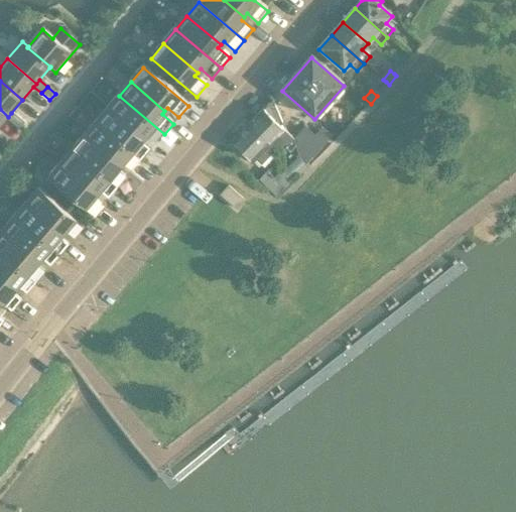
[(119,96),(107,110),(141,138),(144,135),(155,145),(164,134),(119,96)]
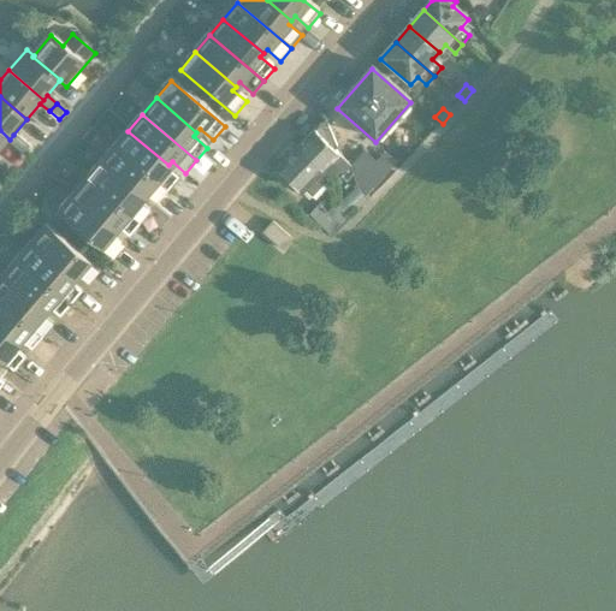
[(343,178),(351,170),(335,154),(337,150),(325,123),(314,134),(314,132),(278,171),(302,194),(303,193),(312,201),(325,187),(326,187),(338,173),(343,178)]
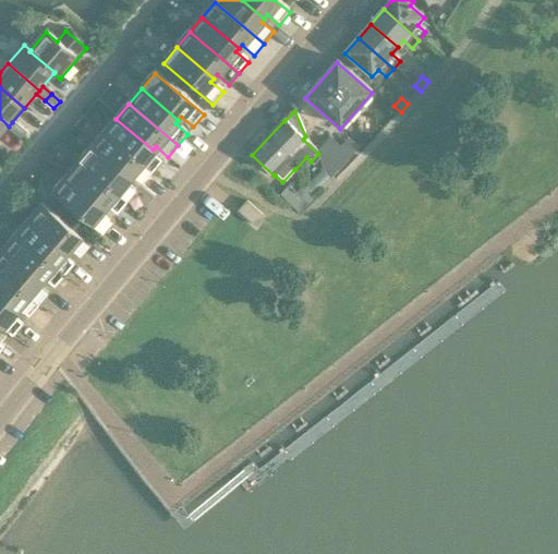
[(21,130),(12,122),(9,127),(0,118),(0,136),(5,130),(14,136),(21,130)]
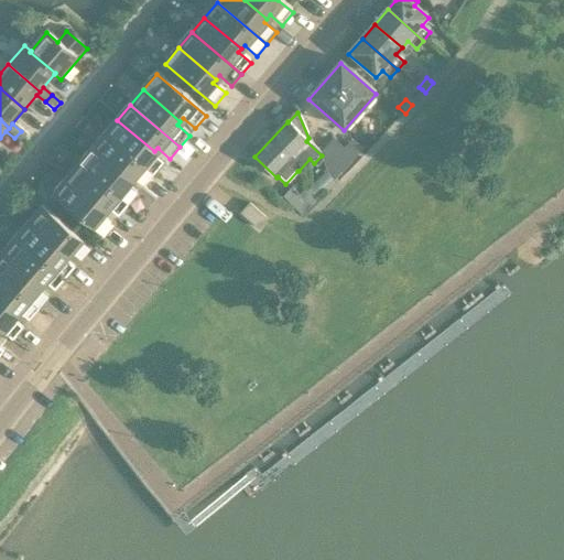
[(117,120),(105,136),(154,178),(164,165),(152,154),(154,151),(117,120)]
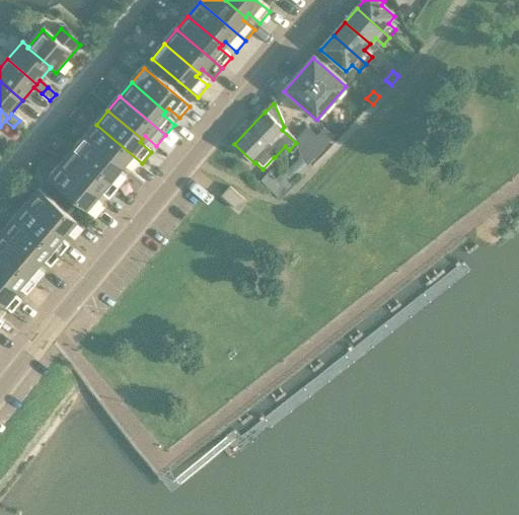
[(27,128),(19,121),(13,127),(21,134),(27,128)]
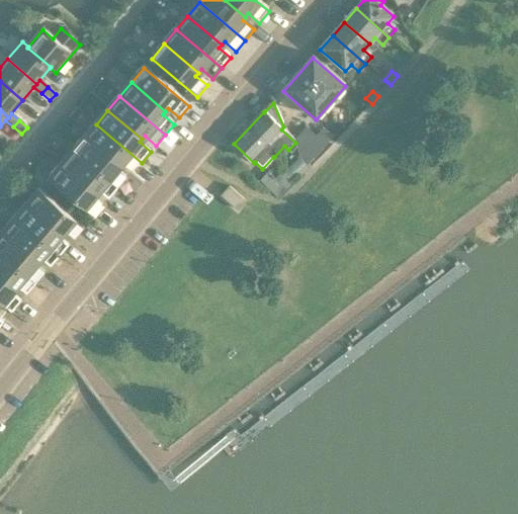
[(96,124),(84,138),(118,167),(121,164),(133,173),(142,163),(96,124)]
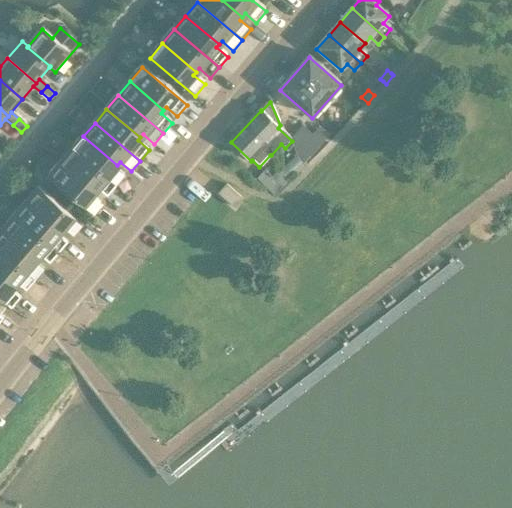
[(61,141),(68,132),(62,126),(55,136),(61,141)]
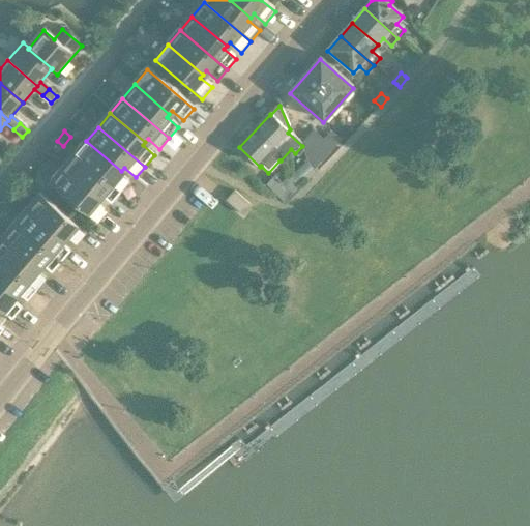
[(314,134),(302,146),(316,158),(308,167),(315,172),(322,165),(322,164),(333,151),(314,134)]
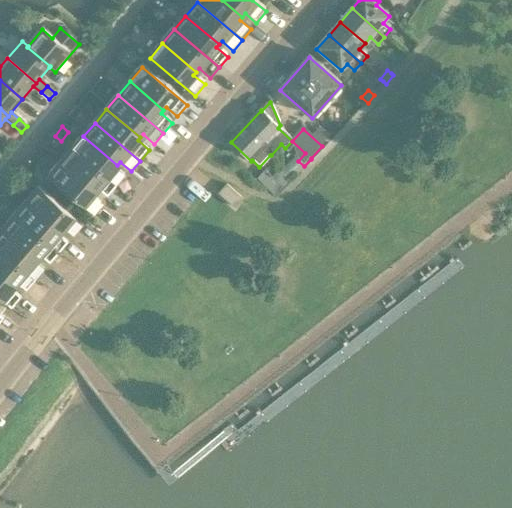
[(83,136),(71,150),(116,188),(125,177),(114,168),(117,165),(83,136)]
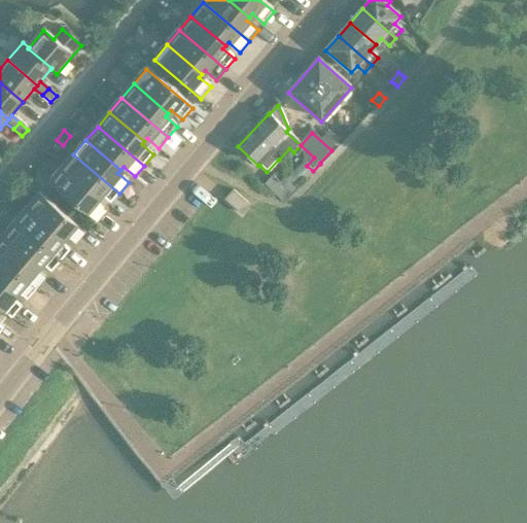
[(73,154),(62,169),(97,198),(99,195),(110,205),(119,194),(73,154)]
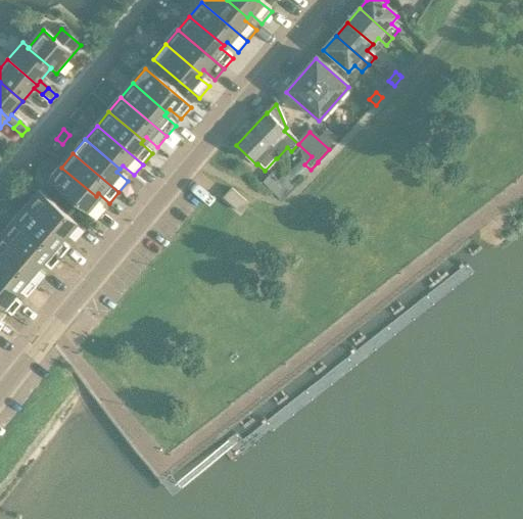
[(302,163),(288,176),(297,185),(311,173),(302,163)]
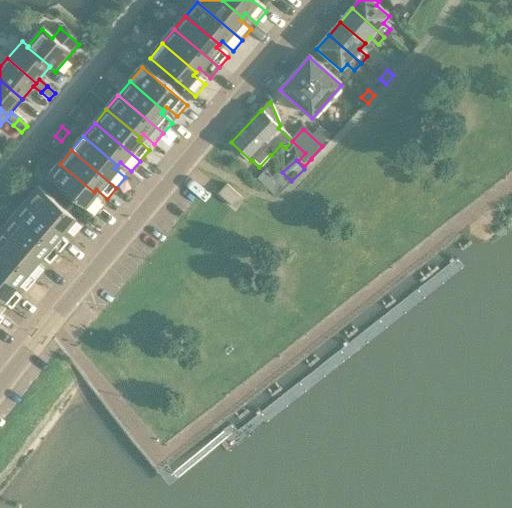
[(91,195),(94,192),(60,164),(47,178),(92,217),(102,205),(91,195)]
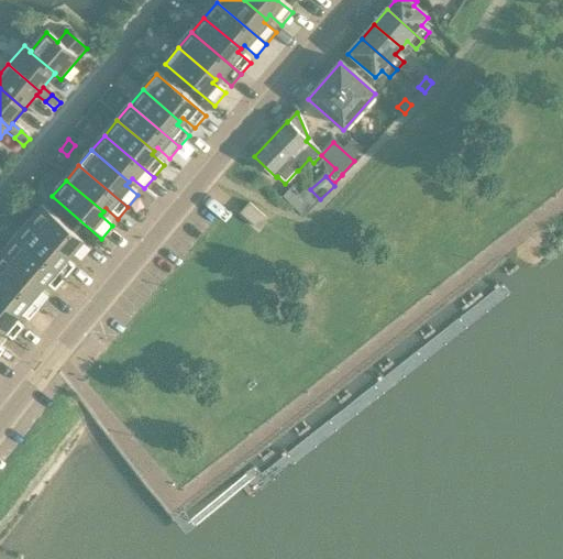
[(320,203),(307,189),(299,197),(293,190),(283,200),(304,220),(320,203)]
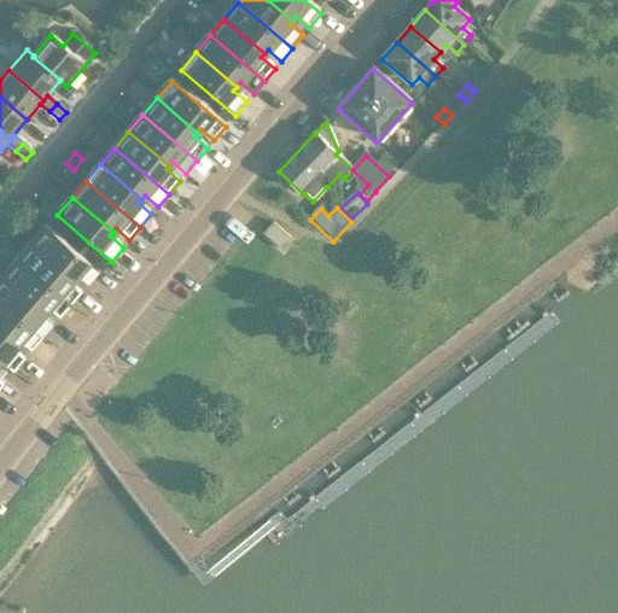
[(274,226),(264,237),(284,254),(293,243),(274,226)]
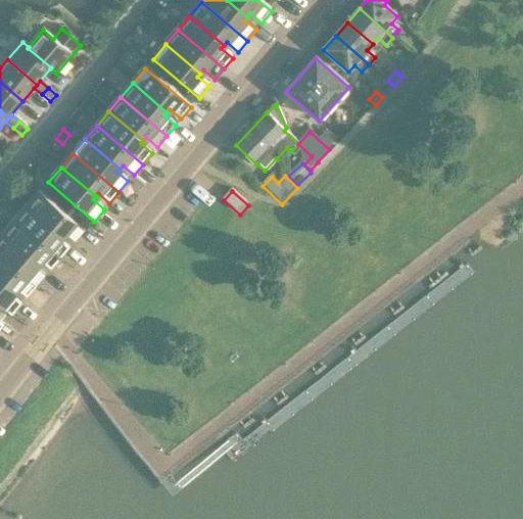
[(39,193),(27,207),(61,237),(63,234),(75,243),(85,232),(39,193)]
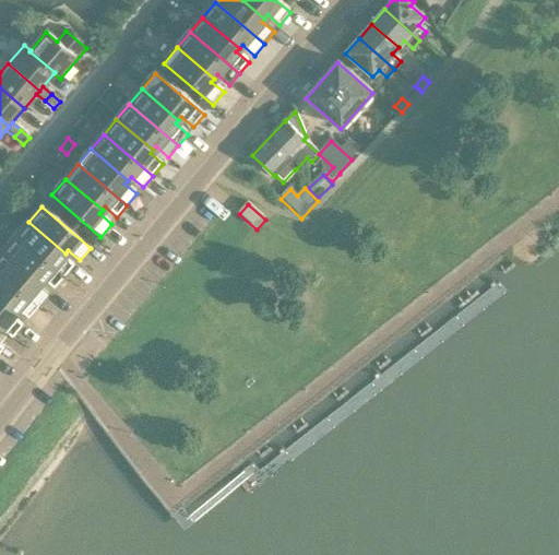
[(28,222),(15,237),(64,279),(74,268),(62,257),(66,254),(28,222)]
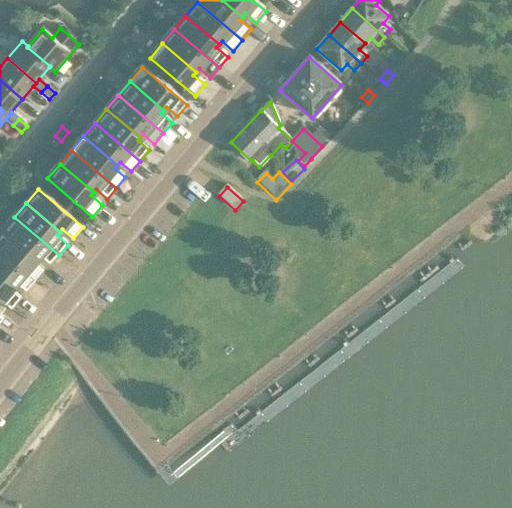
[(14,217),(2,231),(36,259),(39,256),(50,265),(59,255),(14,217)]
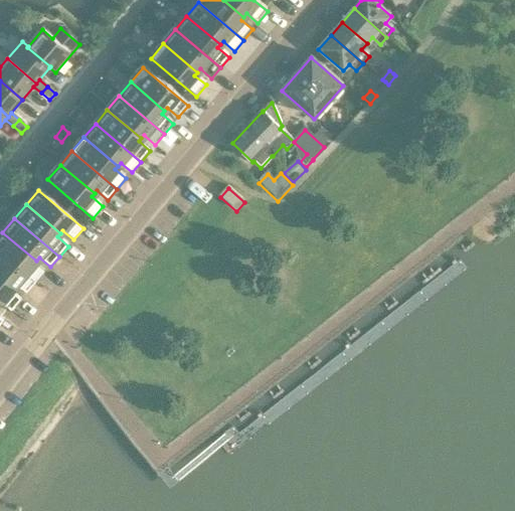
[(2,232),(0,234),(0,253),(36,284),(45,274),(34,264),(36,261),(2,232)]
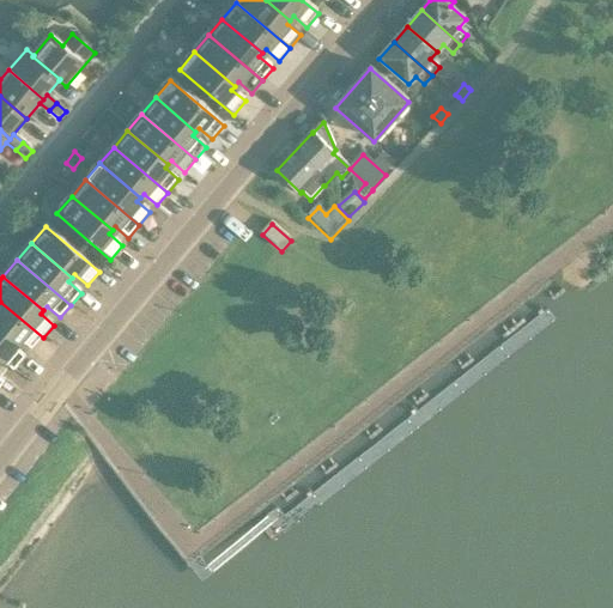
[(0,302),(0,329),(16,344),(19,340),(32,351),(43,338),(0,302)]
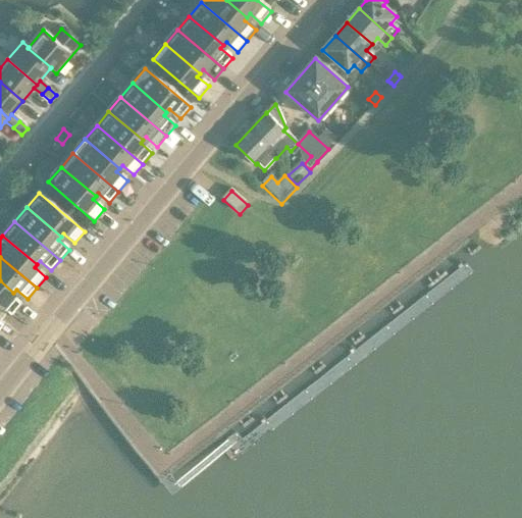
[(10,296),(13,293),(0,280),(0,306),(12,317),(22,306),(10,296)]
